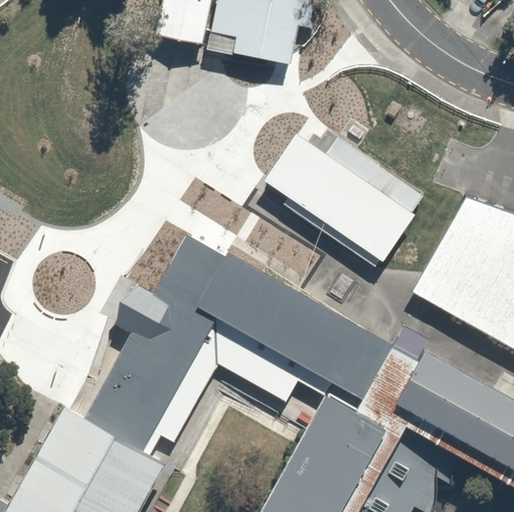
[(163,0),(156,35),(203,44),(211,0),(163,0)]
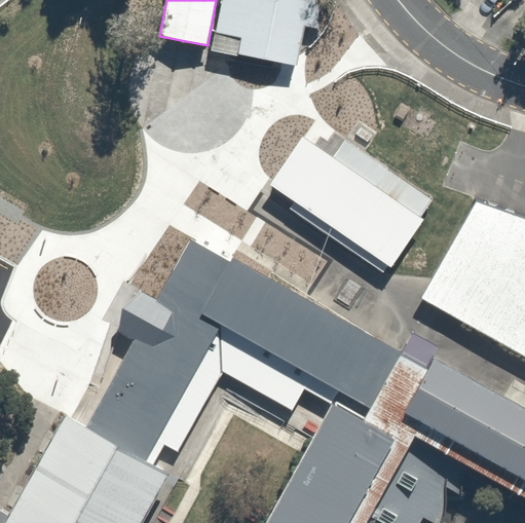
[(222,0),(216,33),(214,33),(211,51),(236,57),(237,54),(245,55),(296,66),(304,27),(316,29),(321,4),(316,0),(222,0)]
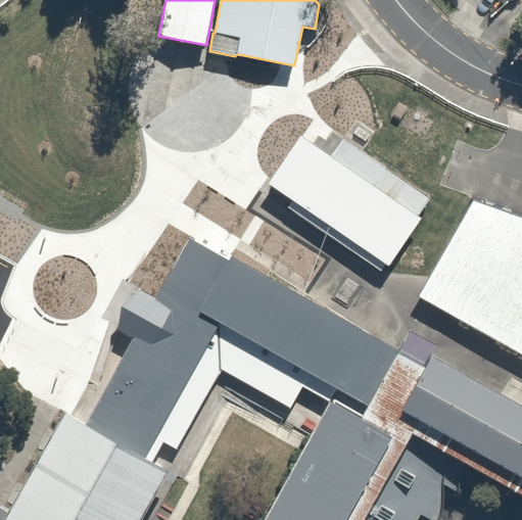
[(332,157),(300,136),(267,184),(388,267),(421,219),(417,216),(429,199),(343,141),(332,157)]
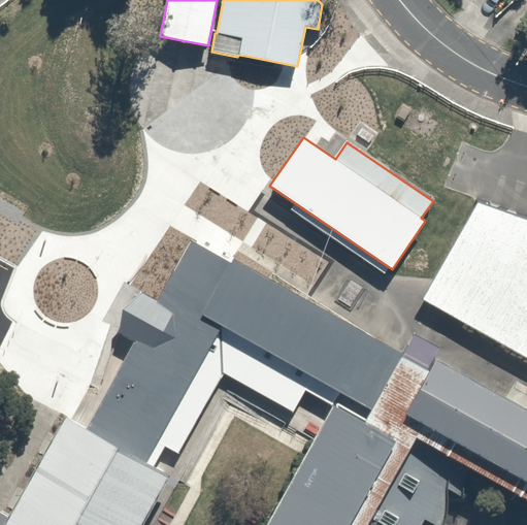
[(440,308),(526,358),(526,218),(480,201),(423,299),(440,308)]
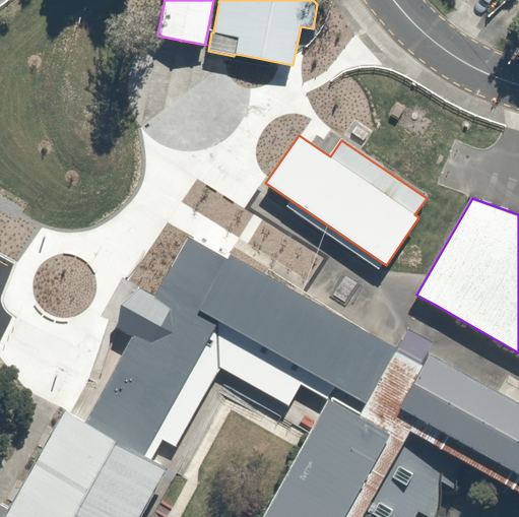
[(93,408),(86,421),(152,458),(156,450),(163,440),(175,447),(207,390),(215,395),(228,374),(287,407),(289,404),(301,410),(311,392),(317,395),(326,400),(329,394),(357,409),(362,400),(197,309),(226,257),(190,237),(121,360),(100,397),(93,408)]
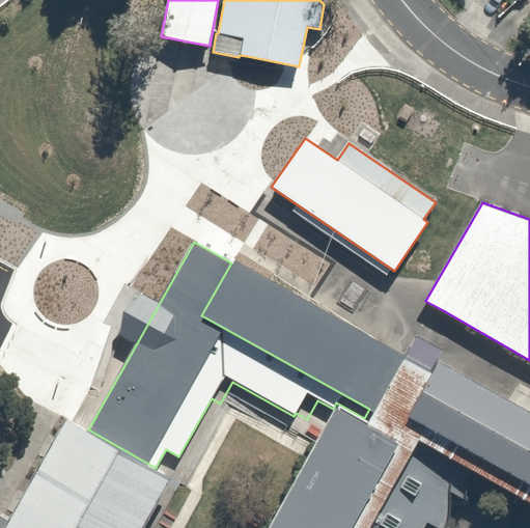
[(401,354),(234,260),(231,262),(201,315),(369,409),(401,354)]
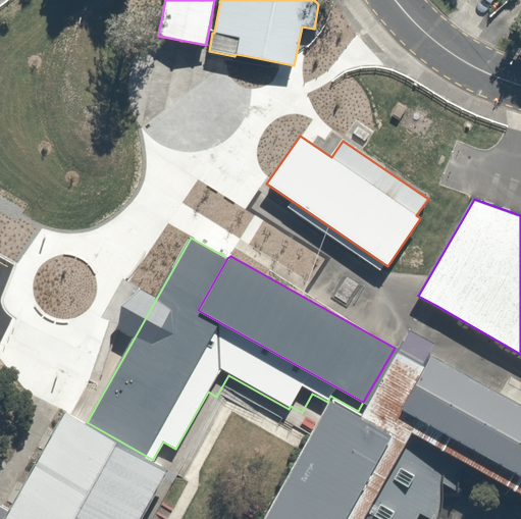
[(409,332),(401,348),(426,362),(434,346),(409,332)]
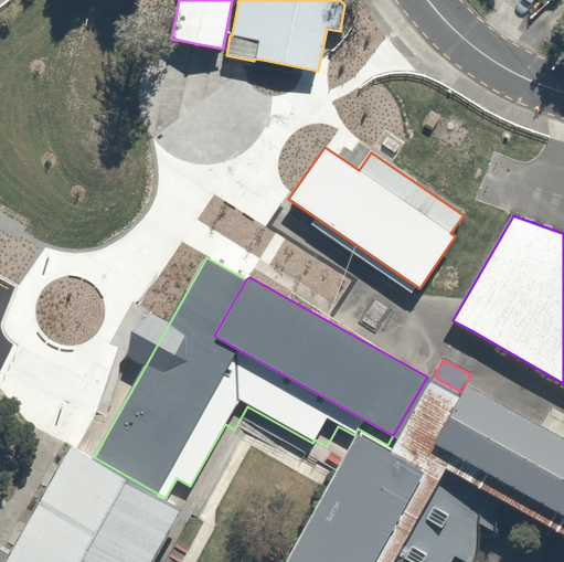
[(563,507),(436,437),(461,392),(434,377),(429,373),(427,377),(393,435),(387,445),(417,464),(362,561),(390,561),(445,463),(500,492),(563,528),(563,507)]
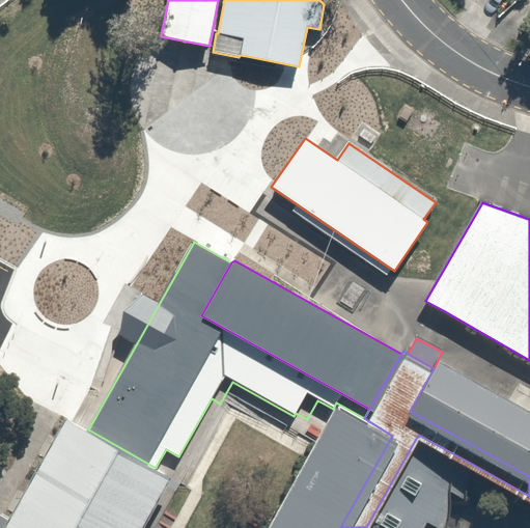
[(410,411),(529,476),(529,407),(440,357),(434,368),(410,411)]
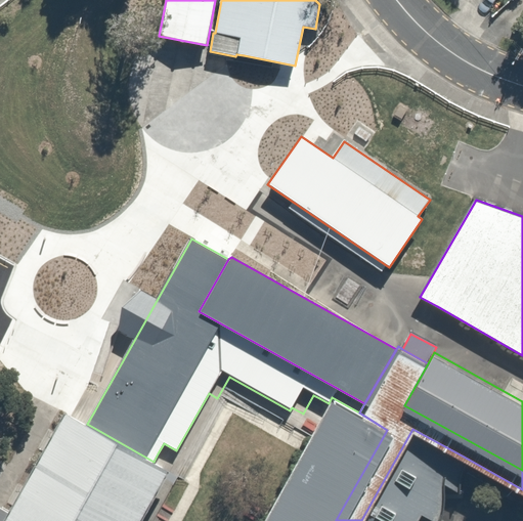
[(329,403),(262,520),(336,520),(387,430),(359,413),(332,397),(329,403)]
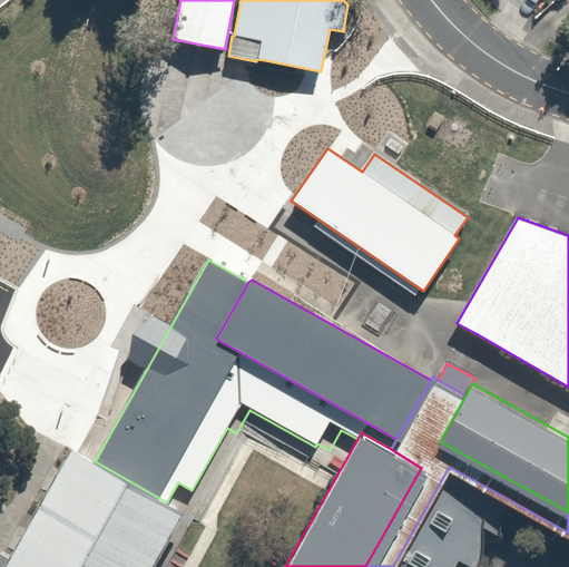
[(151,566),(183,511),(167,502),(95,461),(70,448),(2,566),(151,566)]
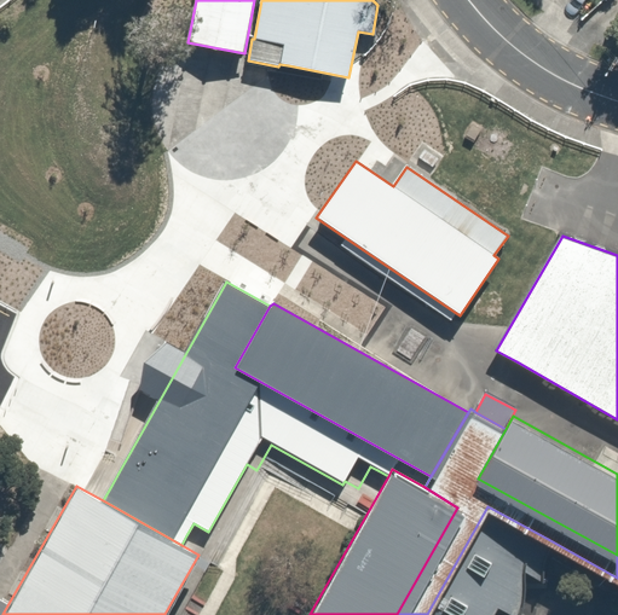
[(492,614),(497,608),(509,614),(519,614),(521,609),(523,599),(524,585),(524,572),(542,582),(543,570),(544,553),(548,539),(487,506),(427,614),(492,614)]
